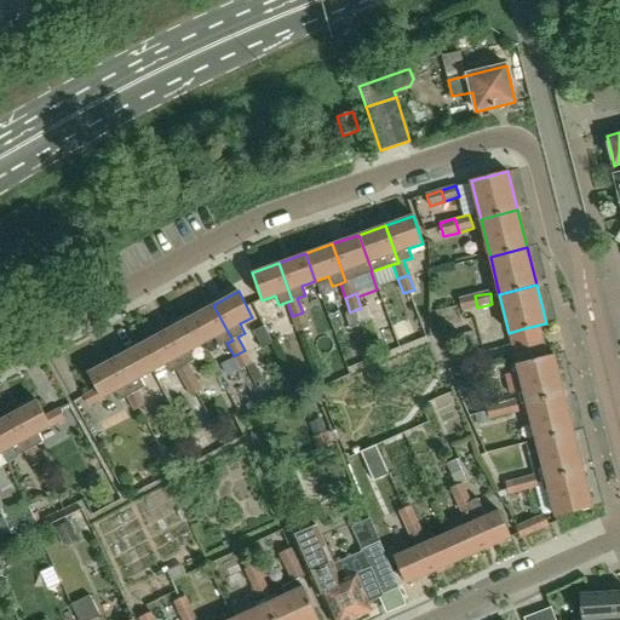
[(477,308),(475,296),(460,298),(461,310),(477,308)]
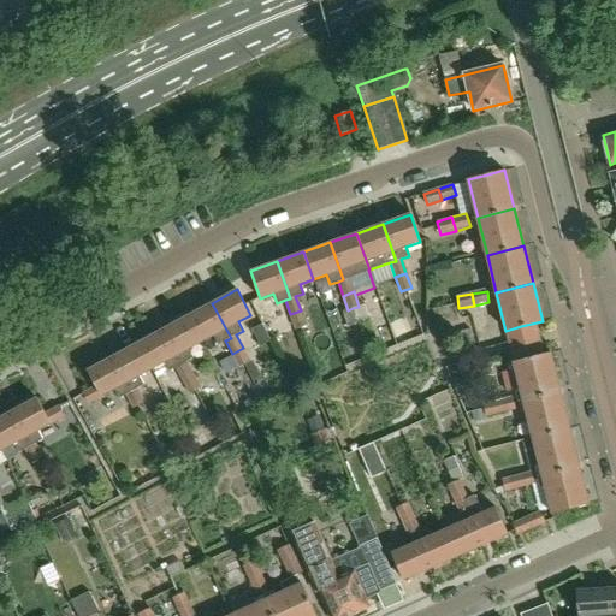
[(270,341),(279,336),(261,300),(252,303),(270,341)]
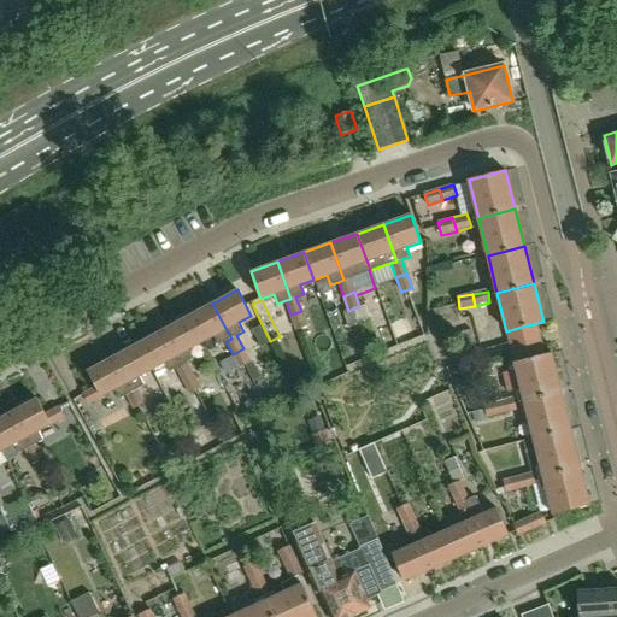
[(231,339),(212,304),(187,317),(201,342),(213,336),(218,345),(225,341),(231,339)]
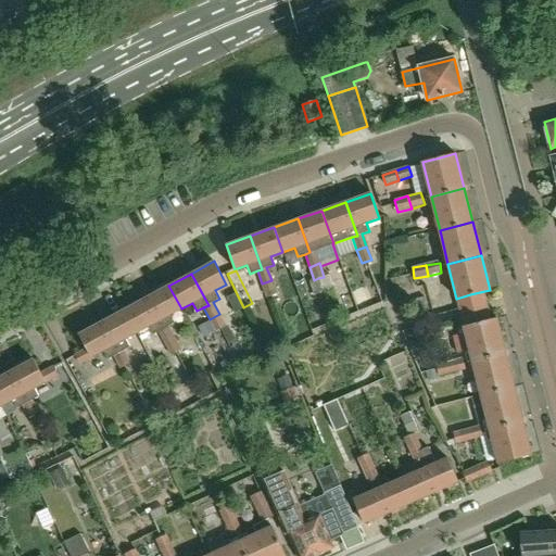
[(329,275),(324,277),(318,278),(324,291),(333,288),(329,275)]
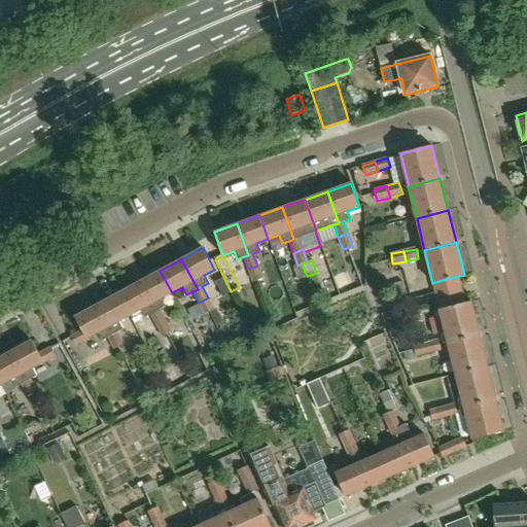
[(307,276),(302,264),(297,266),(292,267),(297,280),(307,276)]
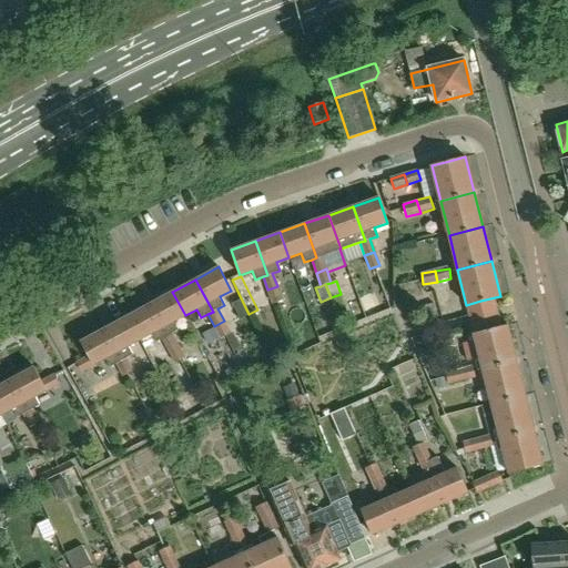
[(416,284),(415,317),(427,317),(428,285),(416,284)]
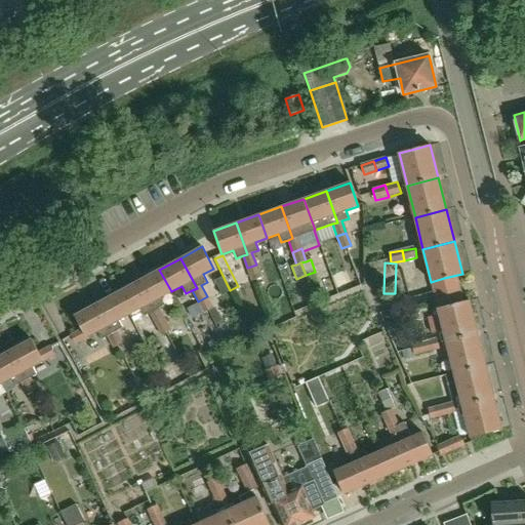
[(260,277),(256,265),(247,268),(252,280),(260,277)]
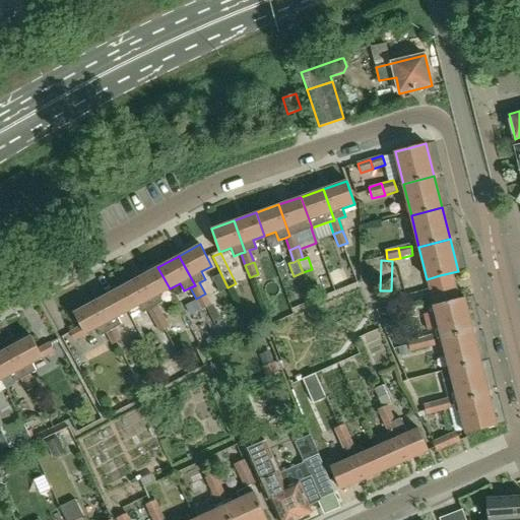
[(170,288),(157,267),(137,279),(153,308),(149,310),(155,321),(164,317),(157,306),(164,302),(159,295),(170,288)]
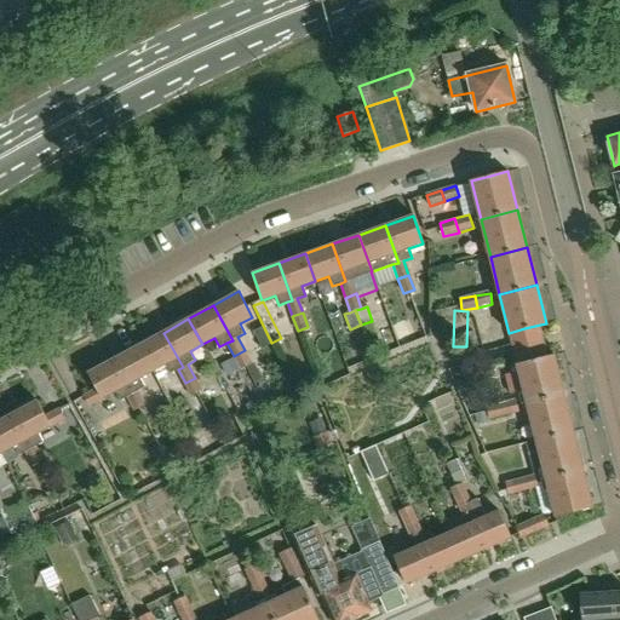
[(413,343),(406,321),(394,325),(400,346),(413,343)]
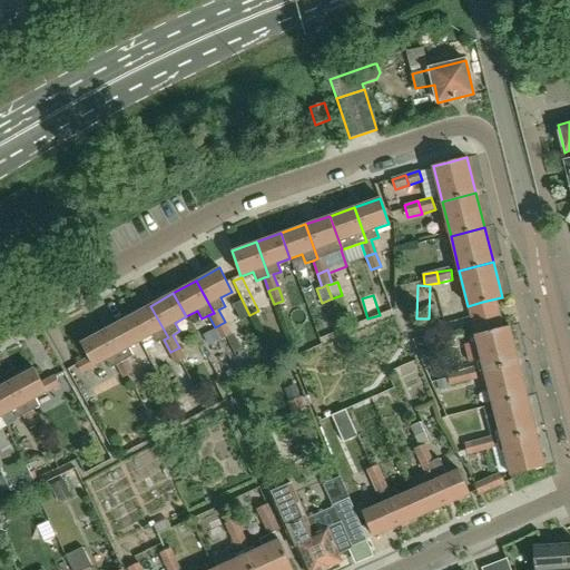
[(499,310),(497,298),(482,302),(485,313),(499,310)]
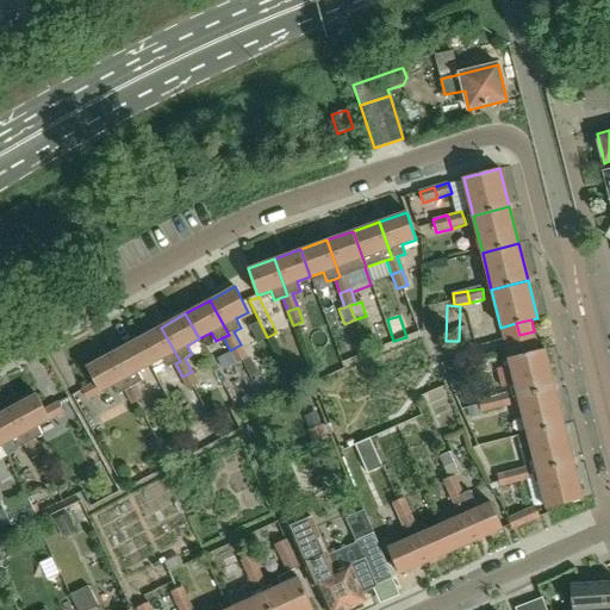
[(520,335),(516,323),(500,328),(504,338),(520,335)]
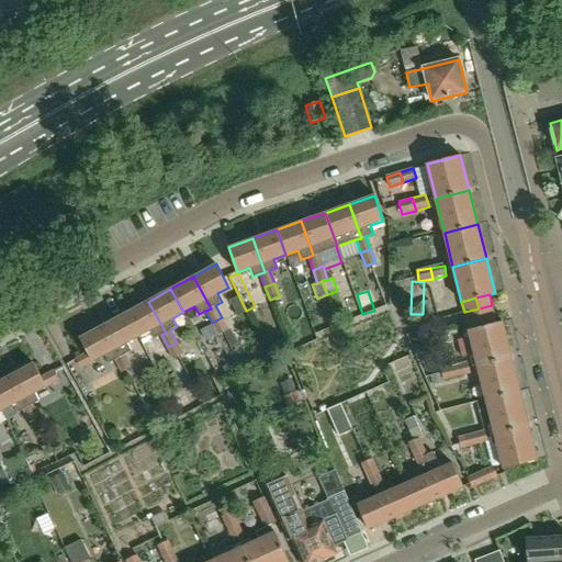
[(166,333),(148,302),(125,314),(138,337),(150,330),(155,338),(161,335),(166,333)]
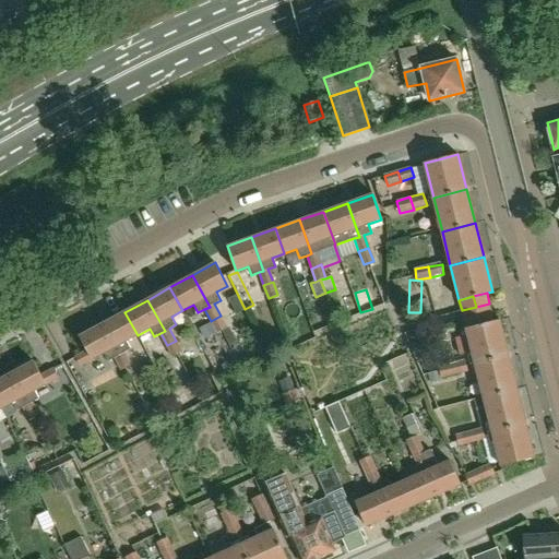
[(138,335),(125,312),(103,324),(119,355),(115,357),(121,369),(130,365),(123,353),(131,349),(127,341),(138,335)]
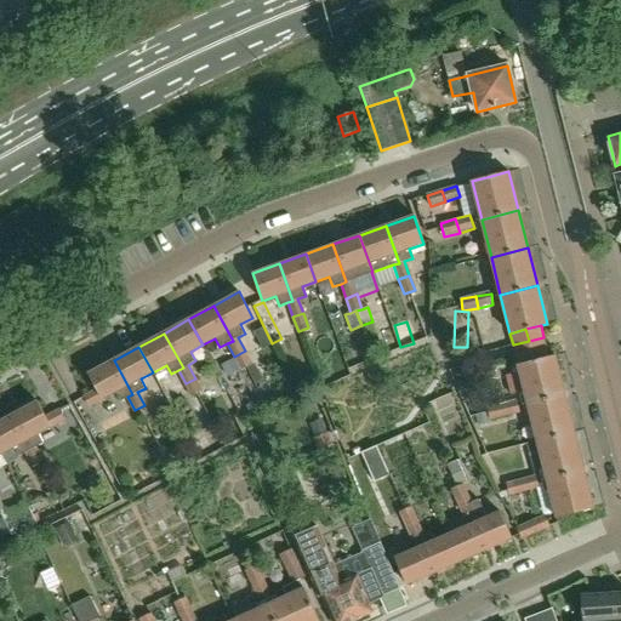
[(548,357),(546,347),(530,351),(534,362),(548,357)]
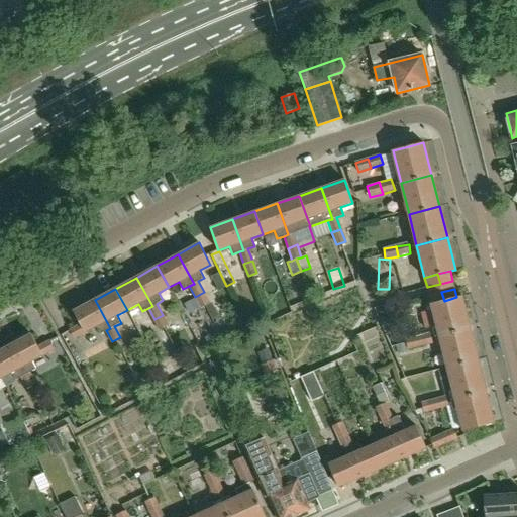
[(210,303),(204,292),(195,297),(201,307),(210,303)]
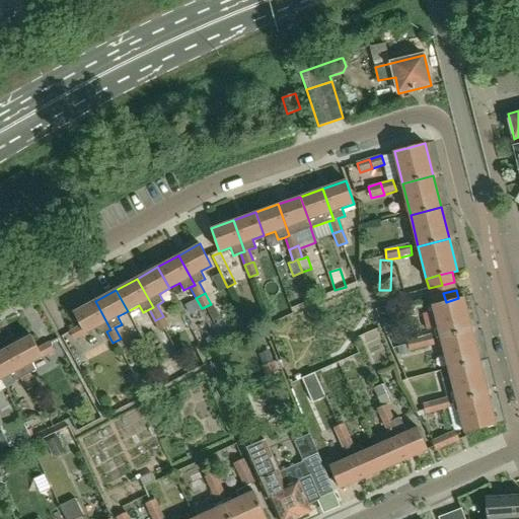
[(446,302),(443,293),(431,296),(433,305),(446,302)]
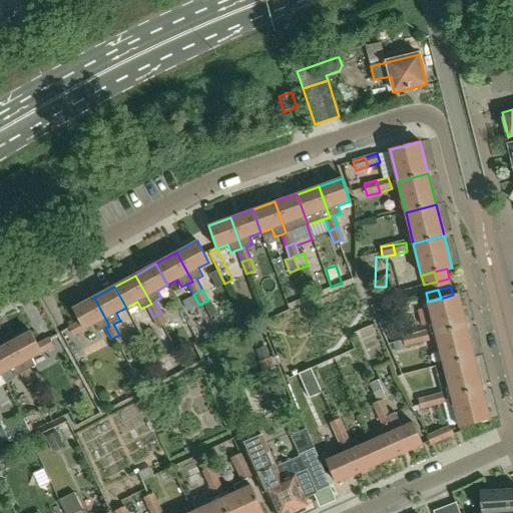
[(467,326),(459,294),(453,295),(441,299),(428,302),(436,334),(467,326)]
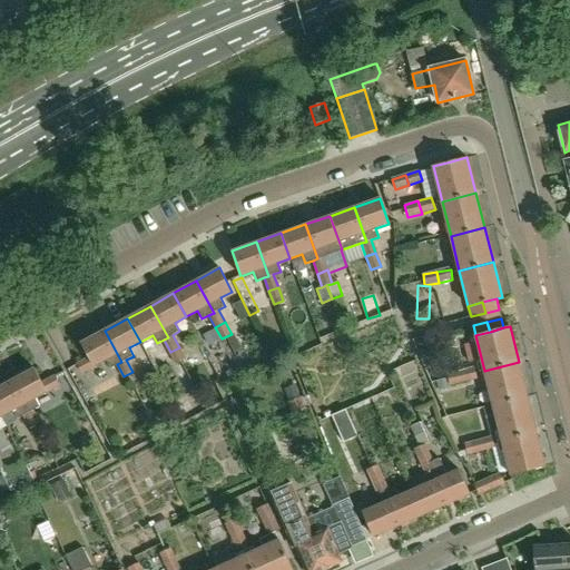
[(121,362),(105,331),(82,343),(89,357),(77,364),(81,374),(106,361),(110,369),(117,364),(121,362)]
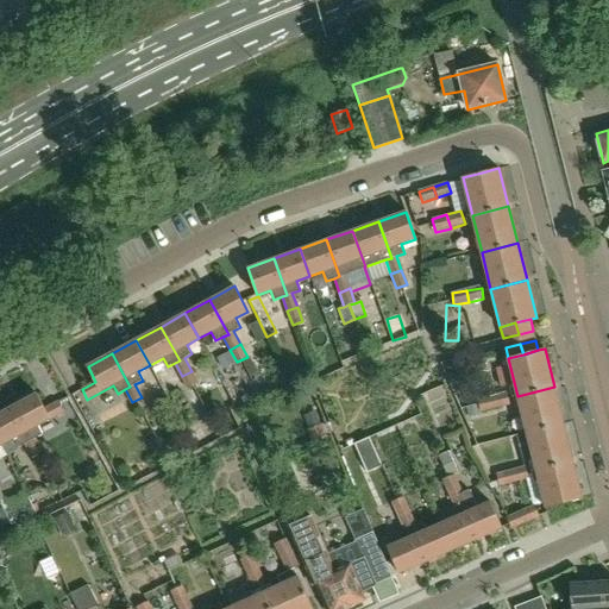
[(199,383),(192,371),(182,376),(189,389),(199,383)]
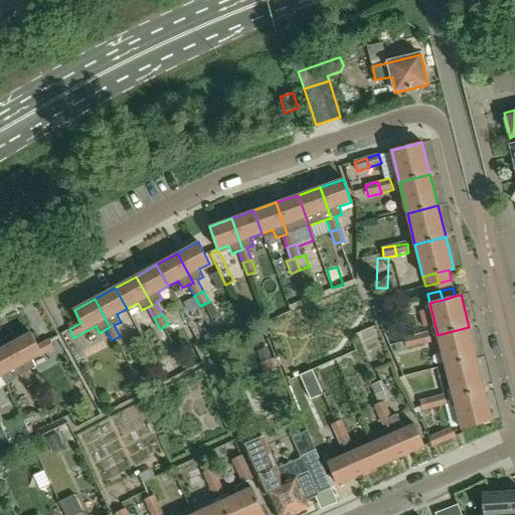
[(321,342),(315,327),(303,332),(309,347),(321,342)]
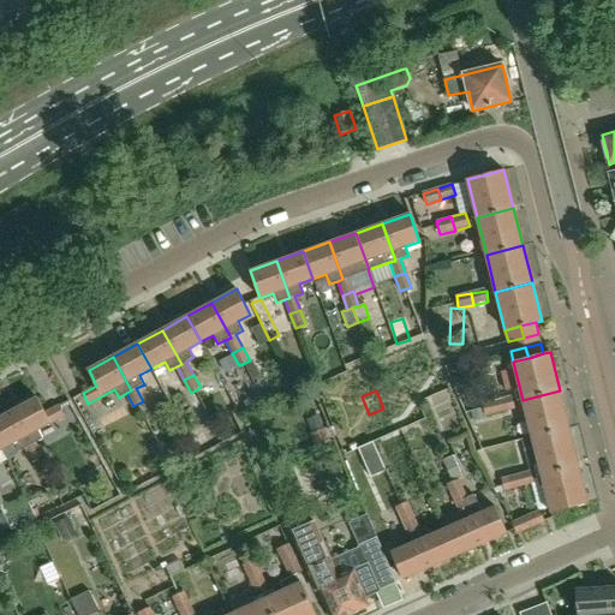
[(569,428),(560,390),(523,400),(532,437),(569,428)]
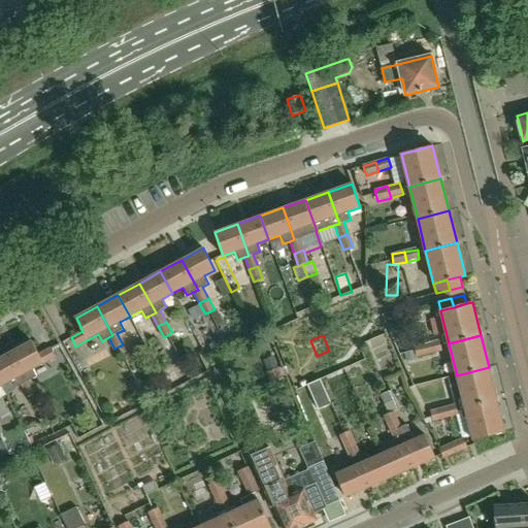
[(439,340),(427,343),(429,354),(441,351),(439,340)]
